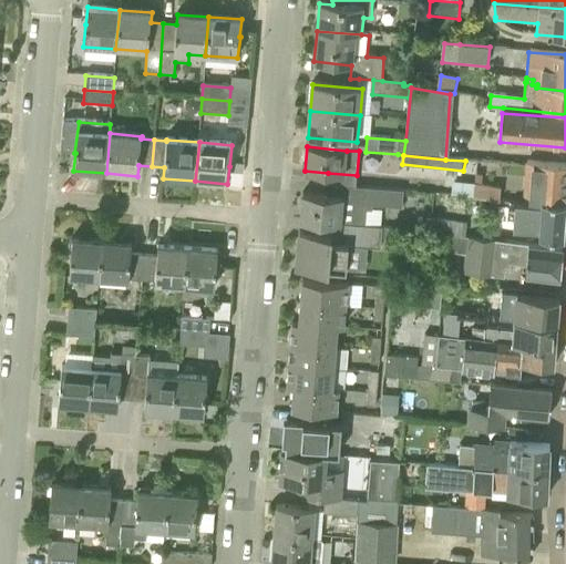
[(543,203),(565,205),(565,166),(526,163),(523,205),(543,206),(543,203)]
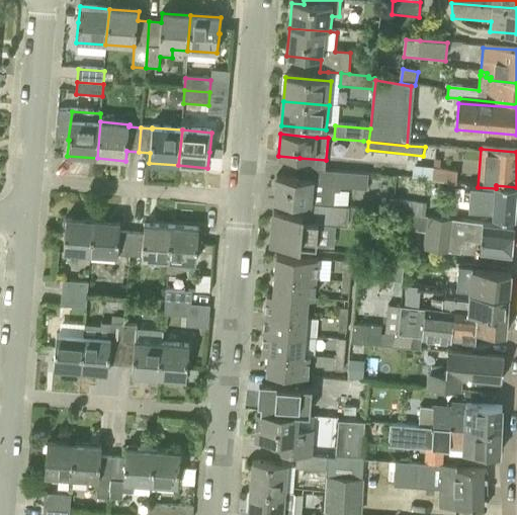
[(312,205),(339,207),(341,188),(368,190),(369,175),(336,172),(325,171),(309,170),(308,180),(276,178),(274,202),(286,203),(312,205)]
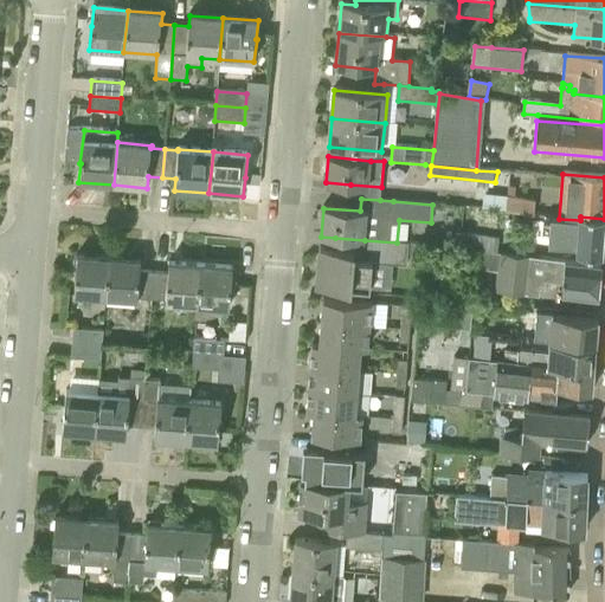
[(507,213),(534,215),(535,201),(508,200),(507,213)]
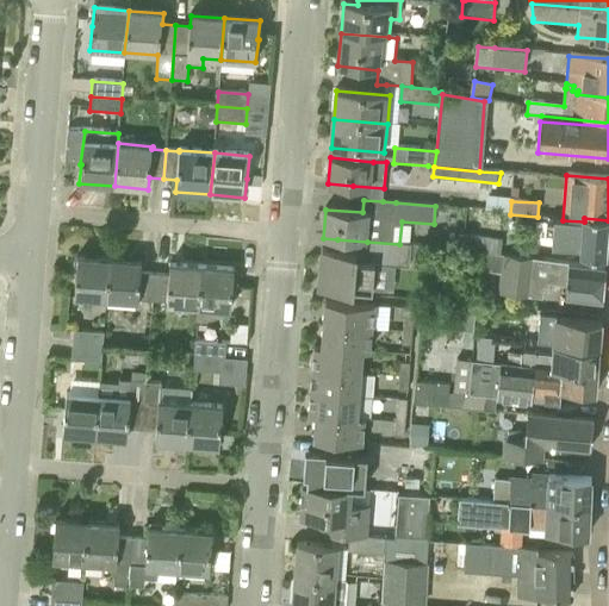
[(579,256),(606,258),(608,233),(608,220),(584,218),(584,222),(563,220),(554,220),(552,248),(580,250),(579,256)]
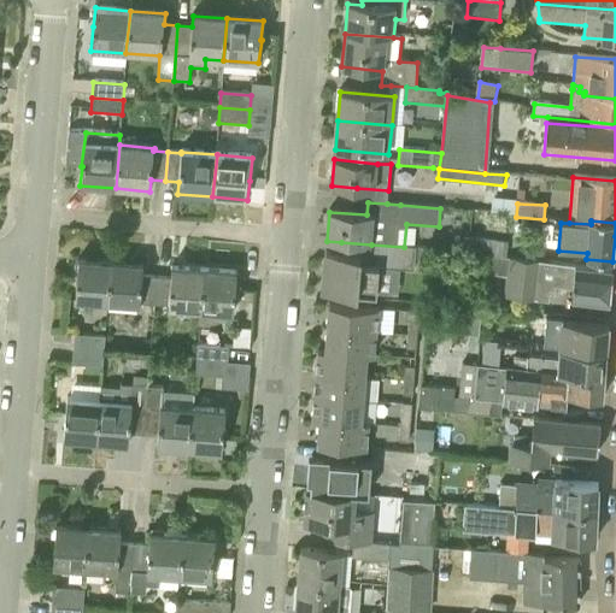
[(469,240),(456,239),(455,252),(468,253),(469,240)]
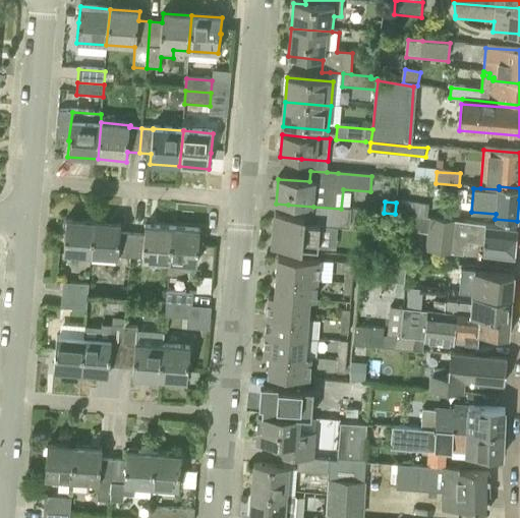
[(396,203),(395,214),(427,219),(429,207),(396,202),(396,203)]
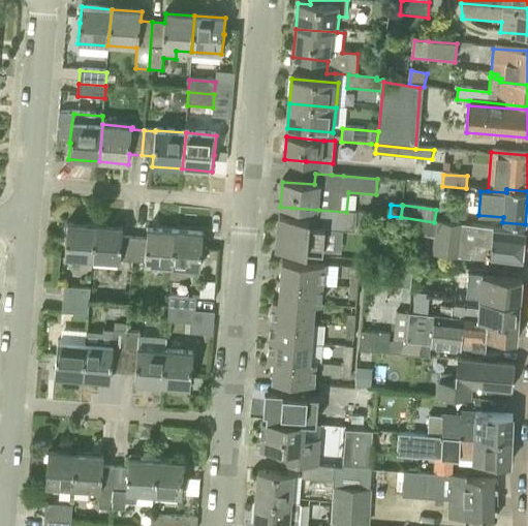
[(318,210),(292,208),(291,220),(279,219),(277,251),(323,254),(324,230),(354,233),(355,223),(356,213),(346,212),(318,210)]
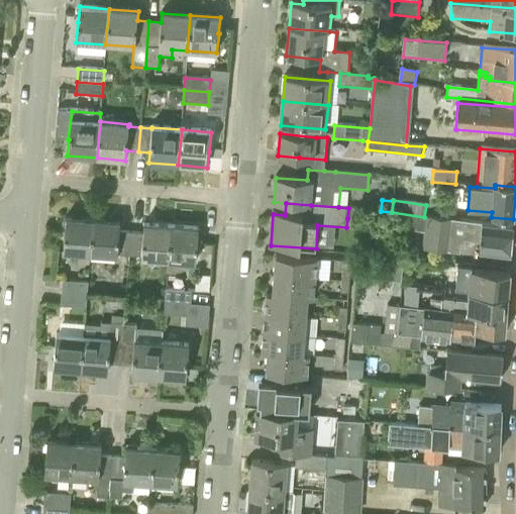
[(348,208),(347,218),(364,219),(365,209),(348,208)]
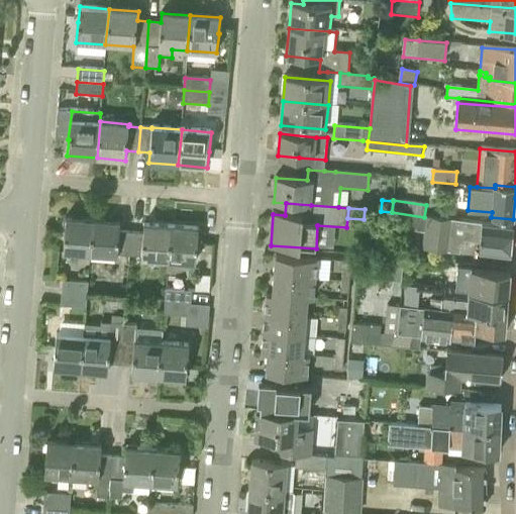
[(479,251),(509,254),(510,254),(512,227),(482,223),(482,224),(450,220),(424,217),(392,212),(381,211),(365,209),(364,219),(394,223),(394,229),(423,232),(421,250),(459,254),(460,247),(465,247),(466,241),(480,242),(479,251)]
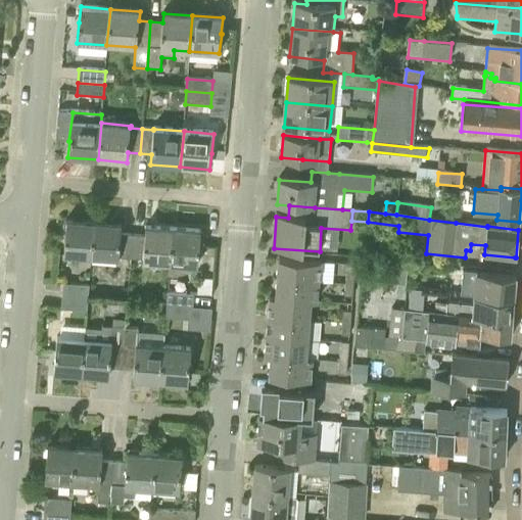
[(64,255),(92,257),(95,224),(66,221),(64,255)]
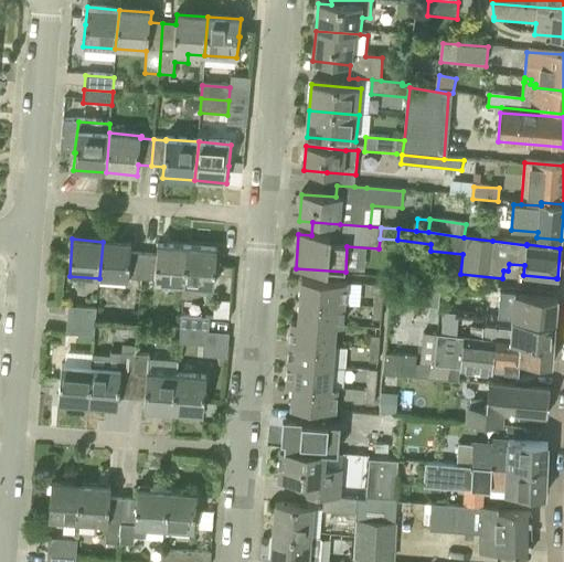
[(129,279),(141,281),(144,255),(130,254),(131,244),(103,242),(99,278),(128,281),(129,279)]
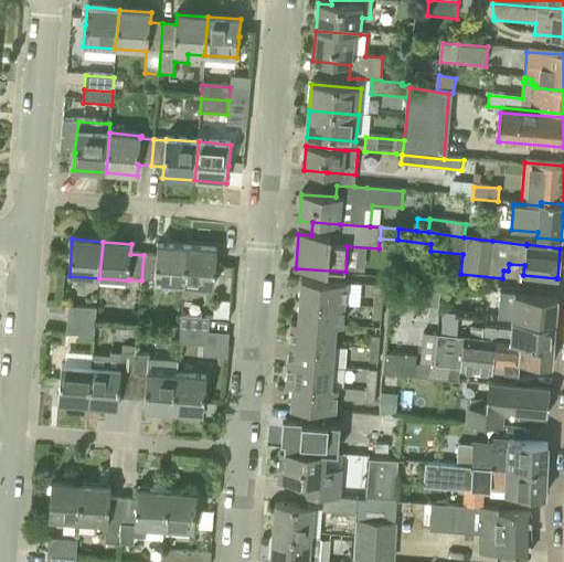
[(155,283),(185,285),(188,248),(157,246),(157,256),(144,255),(141,281),(155,282),(155,283)]
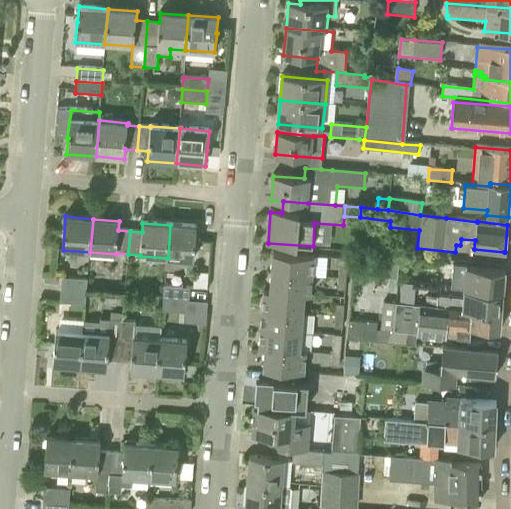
[(170,225),(168,258),(194,260),(196,227),(170,225)]
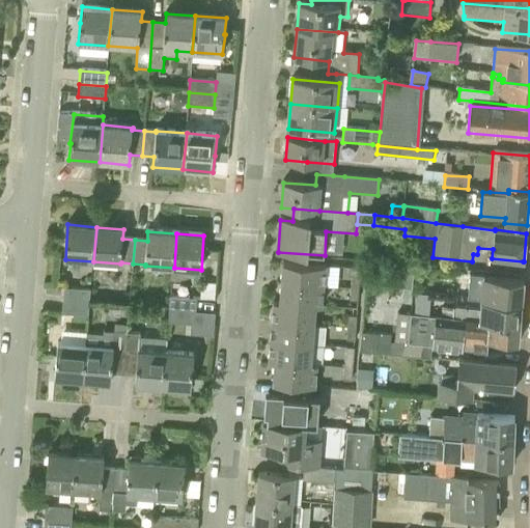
[(281,284),(325,287),(325,285),(334,286),(335,269),(326,268),(326,267),(283,264),(281,284)]
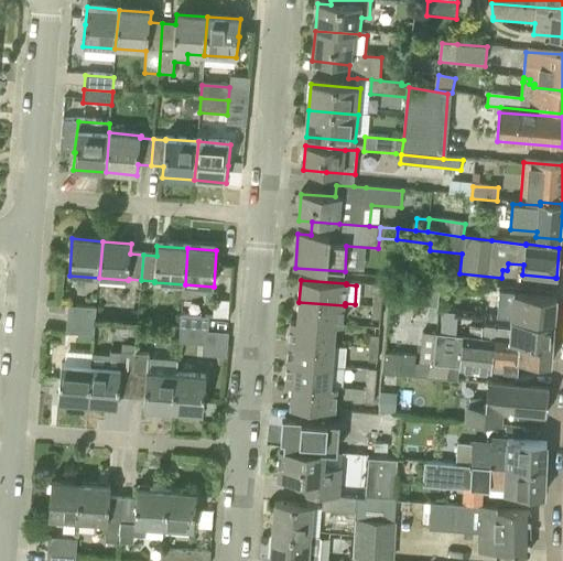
[(510,320),(553,323),(555,298),(499,293),(497,317),(510,320)]
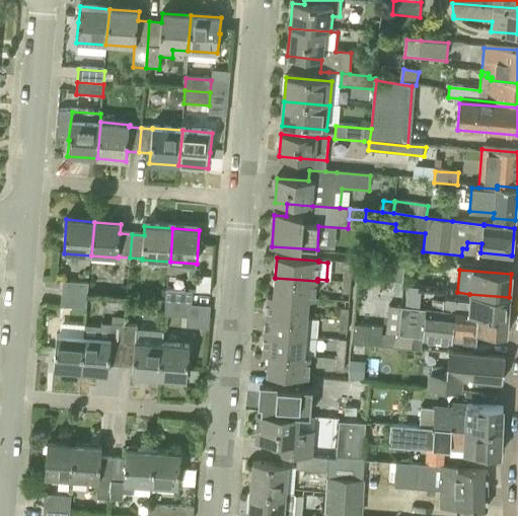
[(343,283),(351,284),(352,272),(344,271),(343,283)]
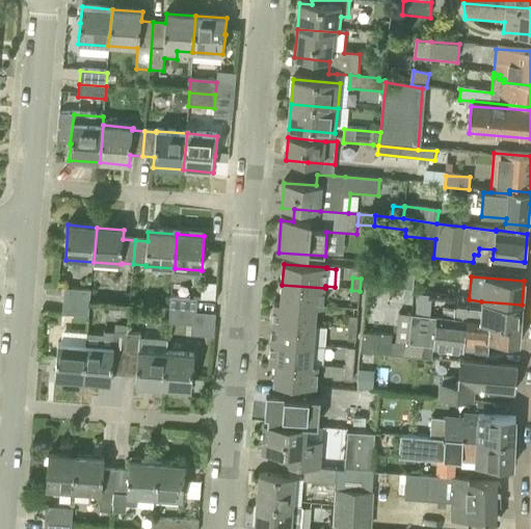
[(281,303),(317,309),(323,309),(325,288),(282,285),(281,303)]
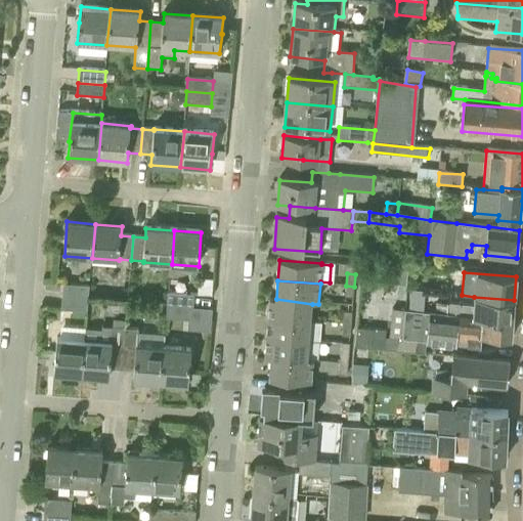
[(62,298),(88,300),(89,288),(63,285),(62,298)]
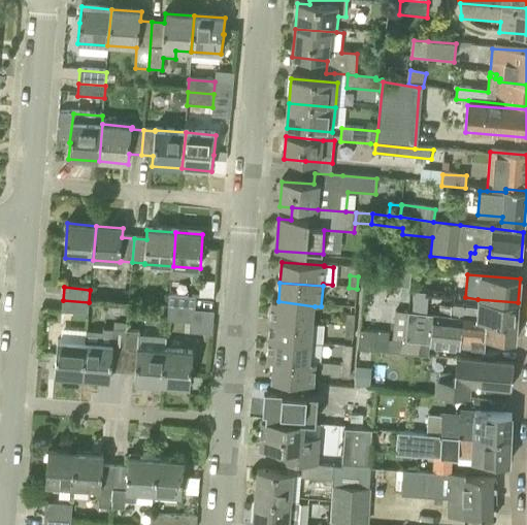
[(348,300),(356,301),(357,289),(349,288),(348,300)]
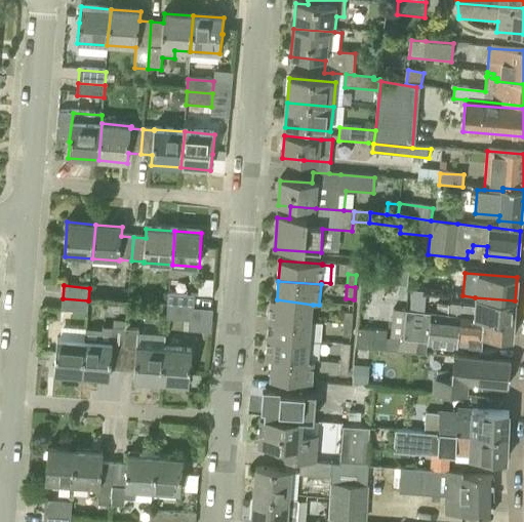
[(427,309),(427,289),(413,290),(413,310),(427,309)]
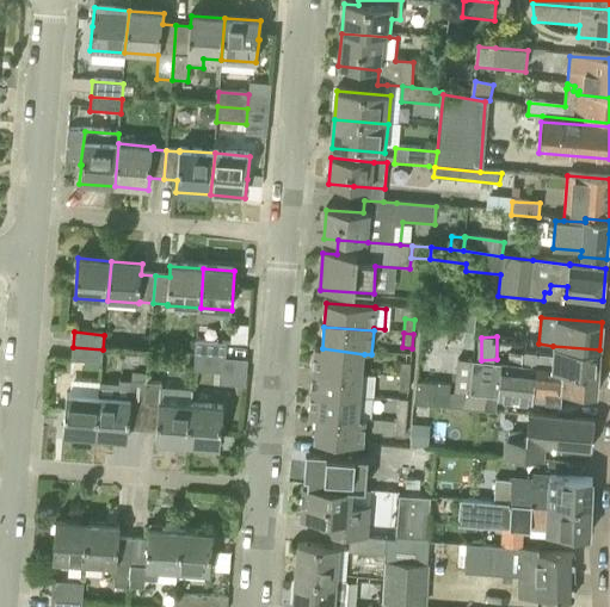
[(195,357),(226,360),(227,345),(196,342),(195,357)]
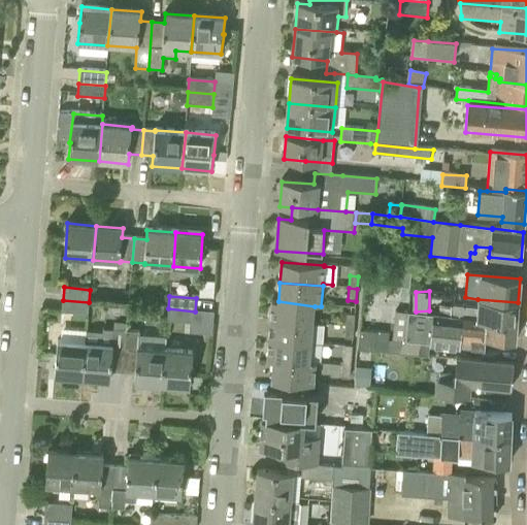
[(438,316),(475,320),(517,324),(518,302),(478,299),(476,308),(452,306),(452,307),(439,306),(438,316)]
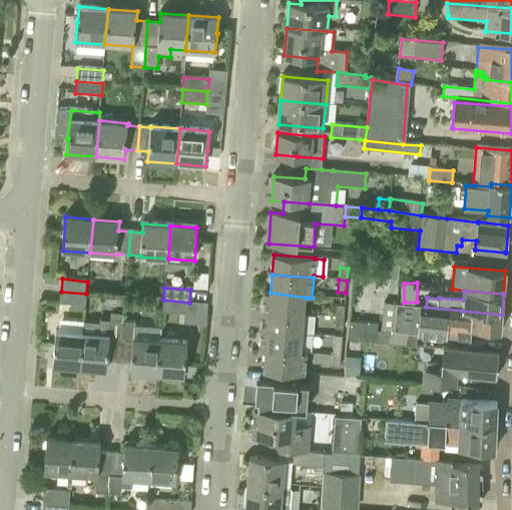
[(60,305),(85,307),(86,294),(61,292),(60,305)]
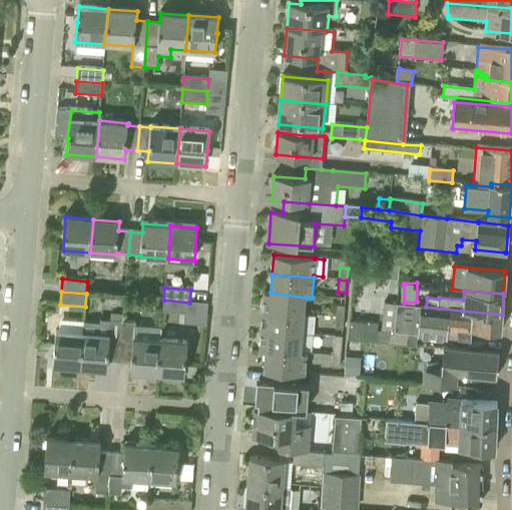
[(263,313),(304,316),(306,298),(271,293),(265,293),(263,313)]
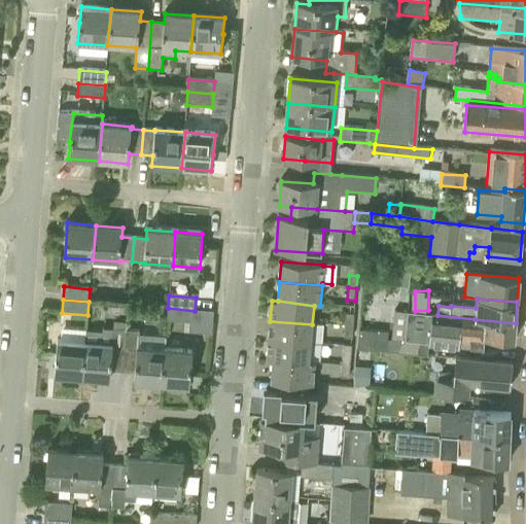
[(167,321),(194,323),(195,311),(168,308),(167,321)]
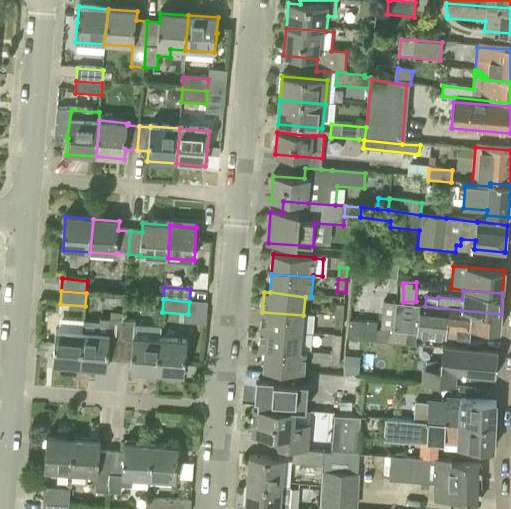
[(451,338),(459,338),(461,310),(425,306),(410,305),(385,301),(382,332),(420,334),(451,338)]
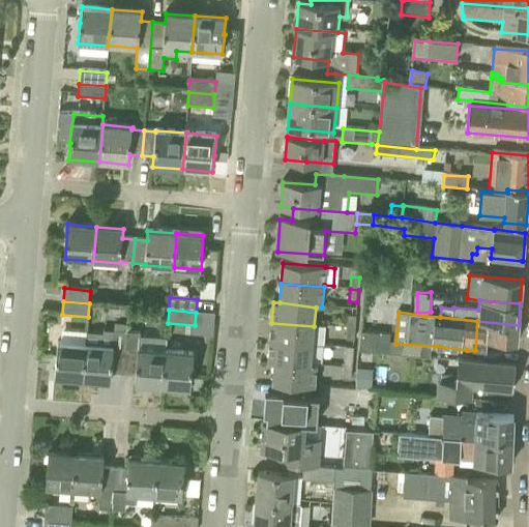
[(487,342),(518,344),(519,325),(477,321),(475,350),(486,351),(487,342)]
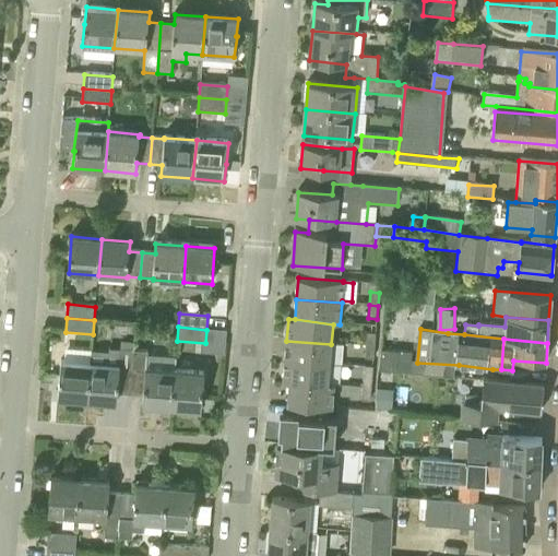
[(285,361),(330,365),(331,344),(286,341),(285,361)]
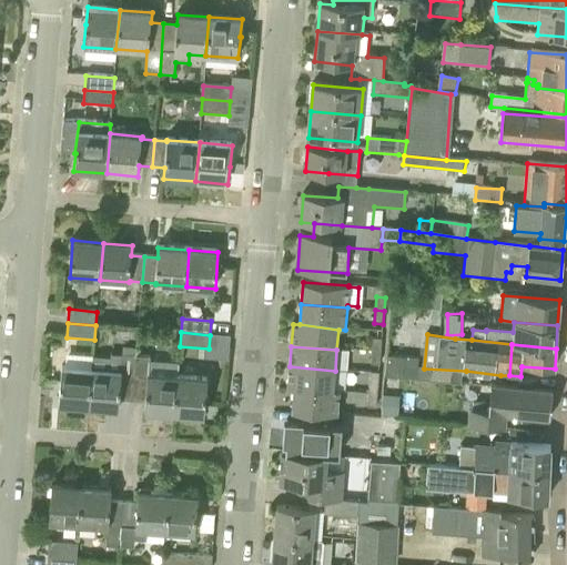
[(119,400),(132,401),(138,357),(138,350),(122,349),(121,362),(110,362),(109,373),(92,371),(89,409),(119,411),(119,400)]
